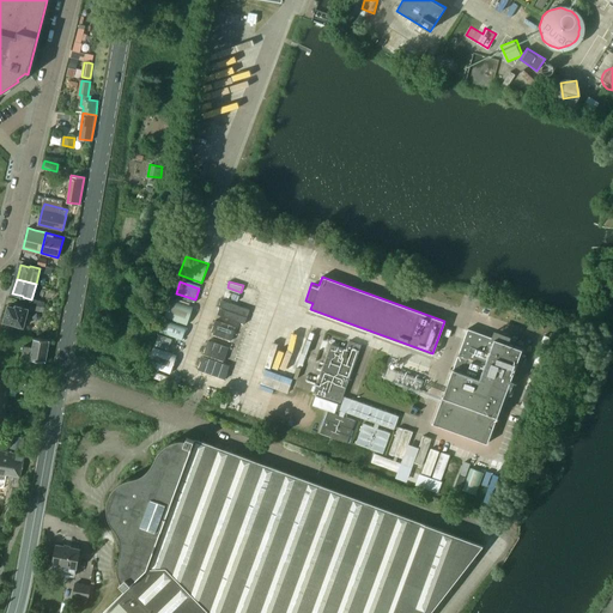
[(171,298),(164,316),(187,323),(194,305),(171,298)]
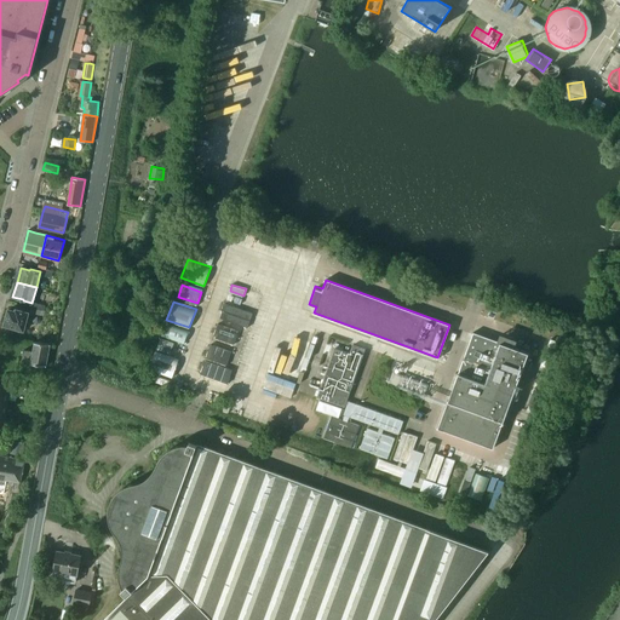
[(253,313),(225,303),(220,317),(248,327),(253,313)]
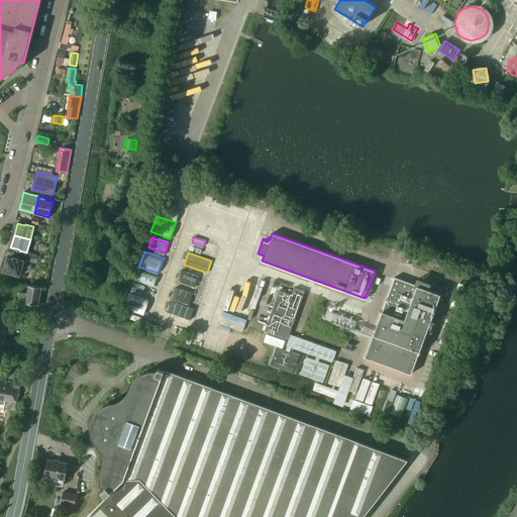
[(24,261),(16,259),(14,257),(13,260),(7,257),(6,264),(5,264),(3,270),(4,270),(4,271),(6,272),(20,276),(24,261)]
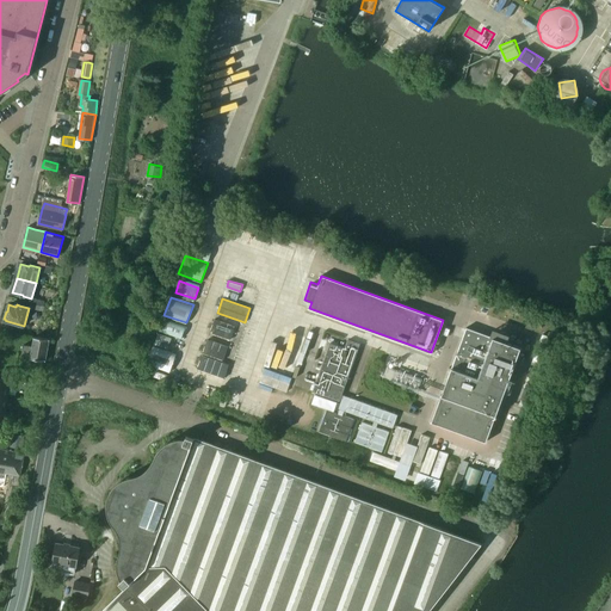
[(164,318),(159,329),(181,338),(186,325),(164,318)]
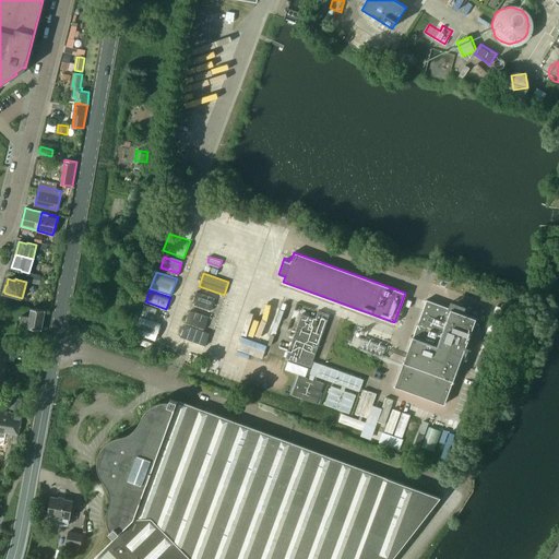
[(215,298),(197,292),(192,304),(211,310),(215,298)]
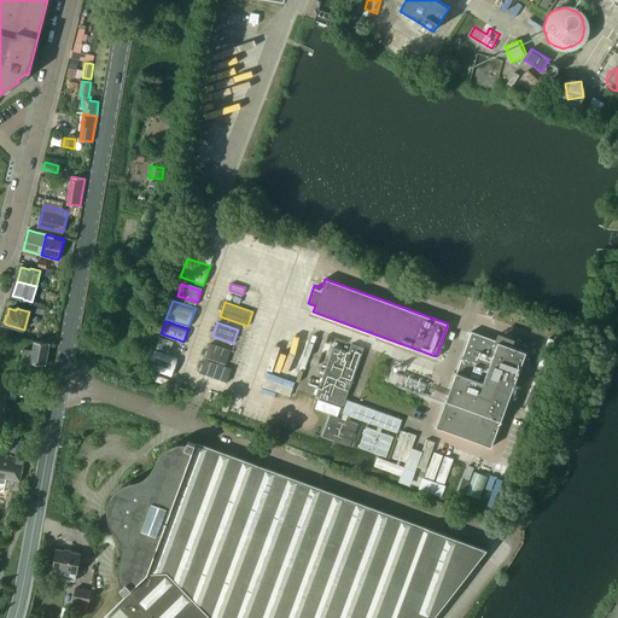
[(500,336),(497,342),(473,332),(437,429),(491,449),(528,354),(513,348),(516,342),(500,336)]
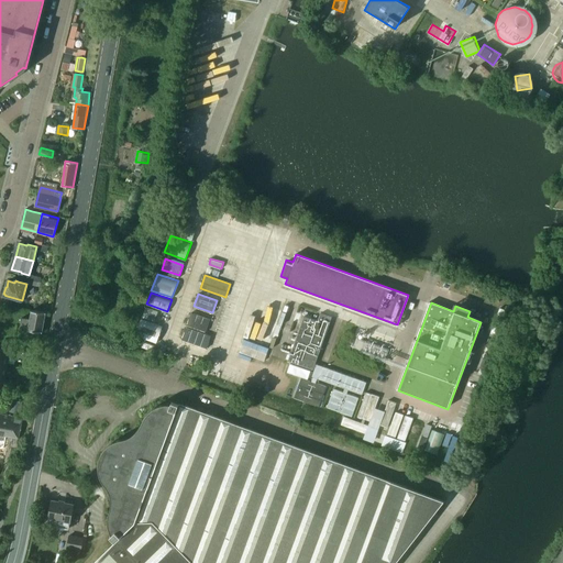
[(144,317),(156,321),(159,311),(147,307),(144,317)]
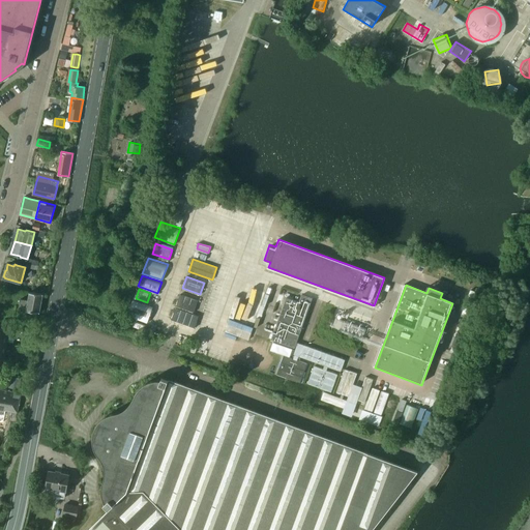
[(43,294),(29,291),(28,300),(21,299),(19,308),(40,313),(43,294)]
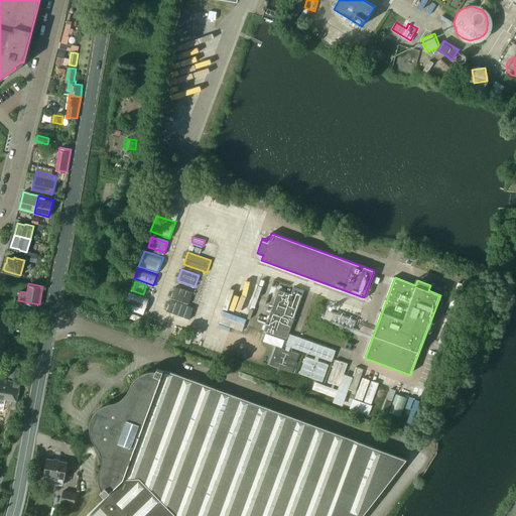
[(192,292),(175,286),(171,297),(188,303),(192,292)]
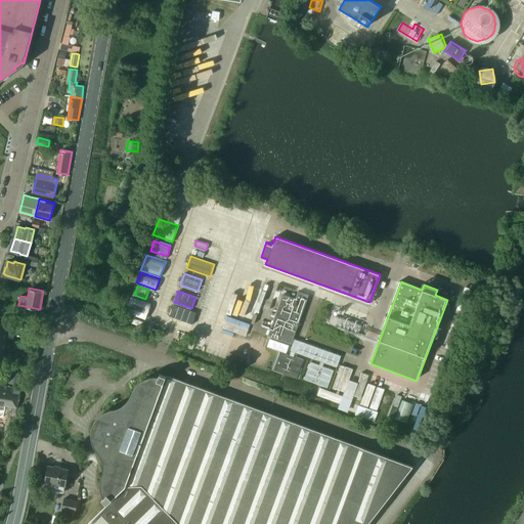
[(284,293),(268,336),(292,344),(309,295),(298,291),(296,297),(284,293)]
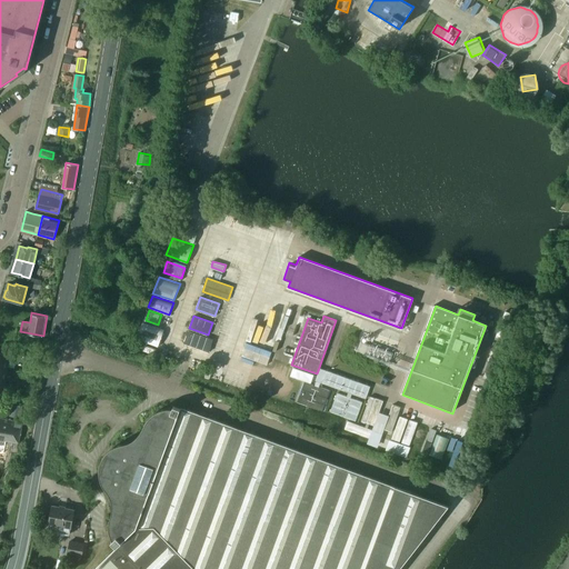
[(142,322),(137,339),(158,347),(163,329),(142,322)]
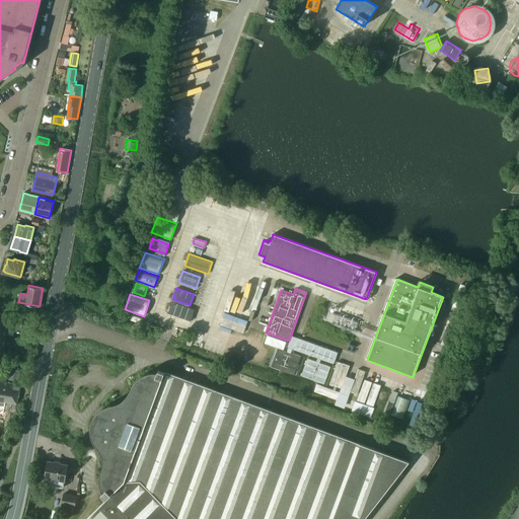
[(190,310),(171,304),(169,309),(189,316),(190,310)]
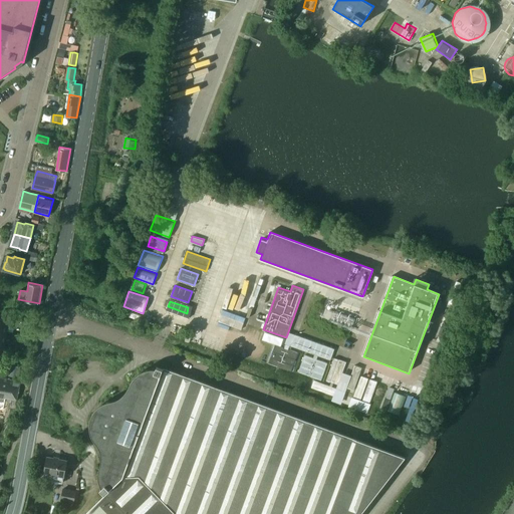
[(263,339),(280,345),(283,337),(265,331),(263,339)]
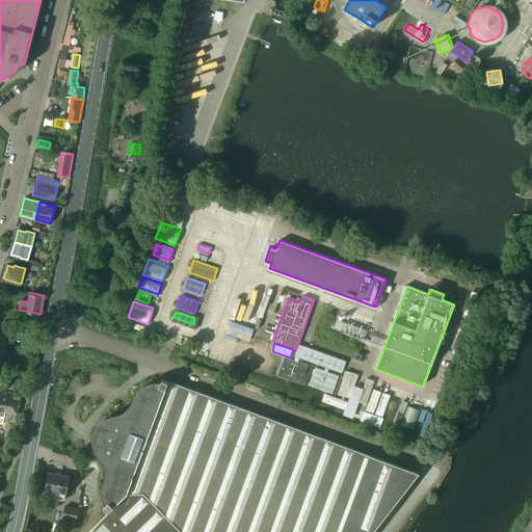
[(299,344),(295,355),(342,372),(346,361),(299,344)]
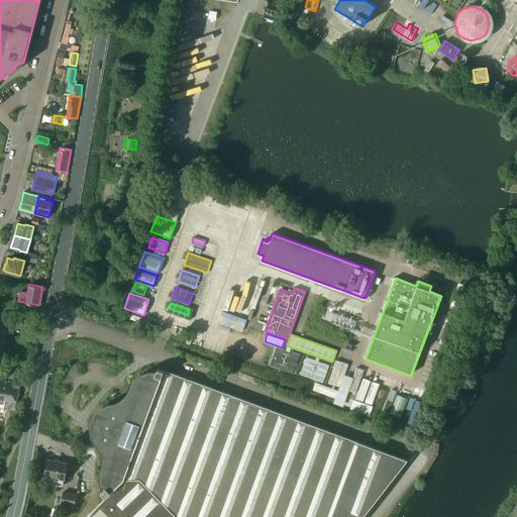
[(277,346),(271,366),(294,374),(300,355),(277,346)]
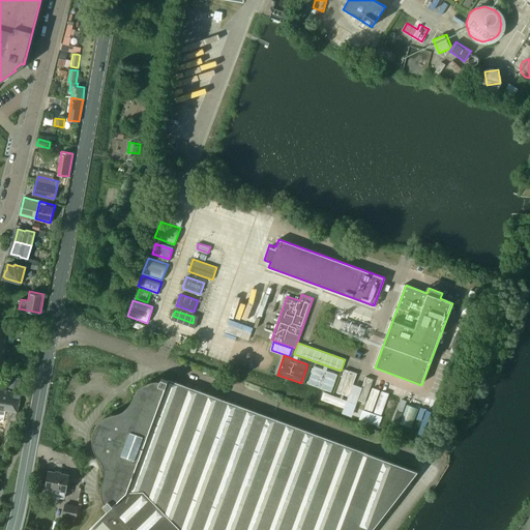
[(324,370),(315,365),(308,383),(331,392),(337,375),(327,371),(324,370)]
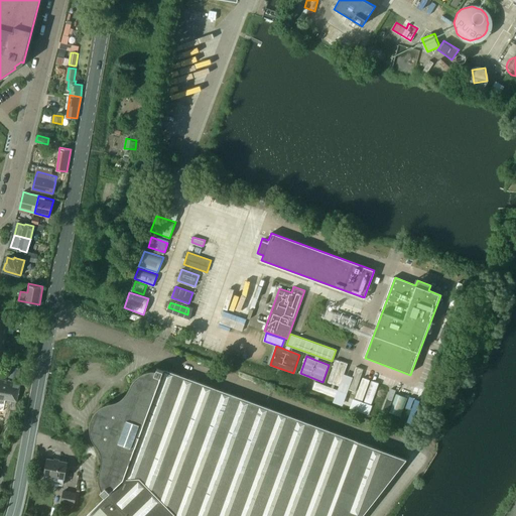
[(348,364),(341,361),(333,383),(340,386),(348,364)]
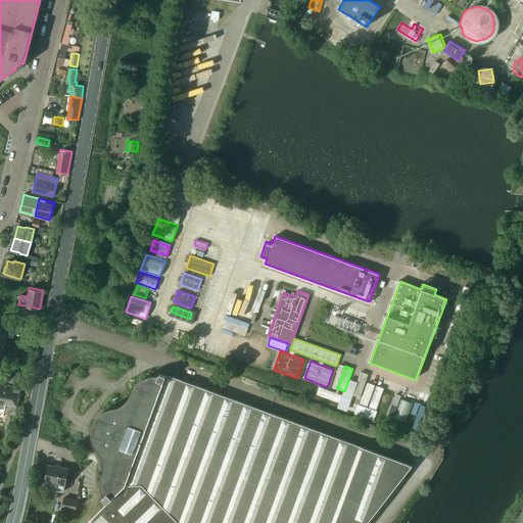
[(369,374),(362,372),(353,394),(361,397),(369,374)]
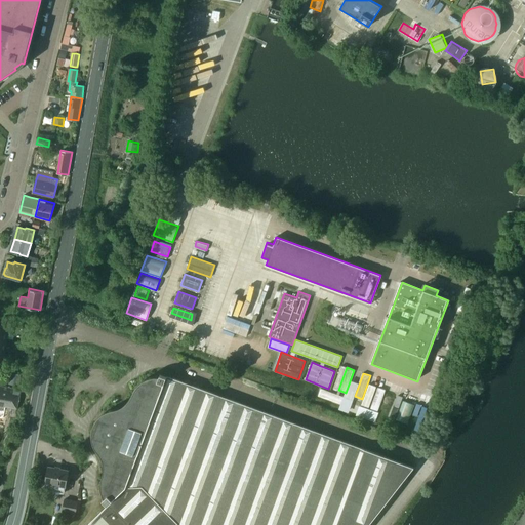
[(367,524),(413,468),(166,376),(160,374),(158,378),(155,379),(152,379),(150,380),(148,380),(148,381),(146,382),(144,384),(142,385),(142,386),(139,387),(138,389),(137,391),(136,392),(136,393),(134,397),(134,398),(132,400),(131,402),(130,403),(128,405),(127,406),(126,406),(124,408),(122,409),(120,410),(117,411),(111,412),(106,414),(106,415),(107,416),(109,418),(110,419),(110,420),(111,422),(111,423),(111,425),(112,427),(112,428),(109,435),(108,437),(107,438),(106,439),(105,439),(103,440),(101,441),(99,441),(97,441),(96,441),(95,442),(97,446),(102,451),(103,452),(104,453),(104,454),(105,456),(106,459),(106,461),(107,462),(107,463),(107,466),(107,469),(107,471),(107,472),(106,474),(105,479),(104,480),(104,482),(104,484),(104,486),(104,487),(104,488),(104,490),(105,492),(105,493),(106,494),(107,495),(103,498),(108,503),(109,505),(87,524),(367,524)]
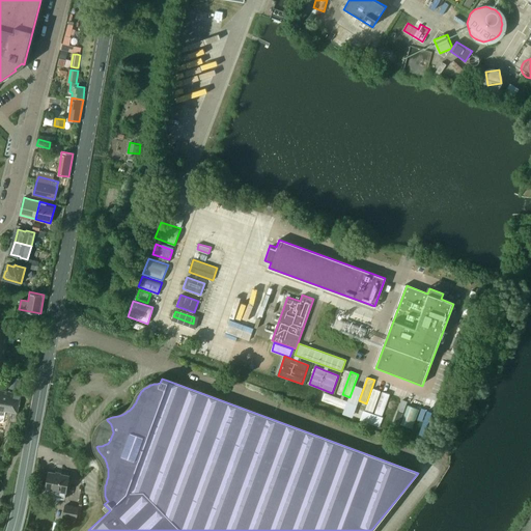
[(19,384),(10,382),(8,389),(18,391),(19,384)]
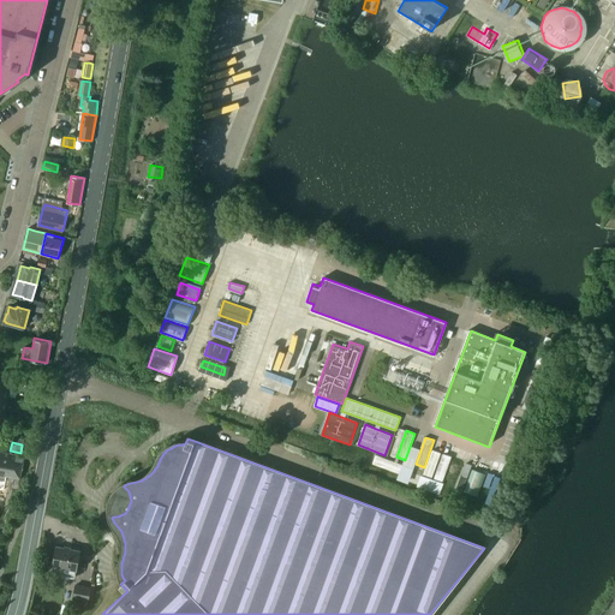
[(24,455),(23,455),(11,453),(0,451),(0,479),(6,481),(7,476),(19,479),(22,479),(27,455),(24,455)]
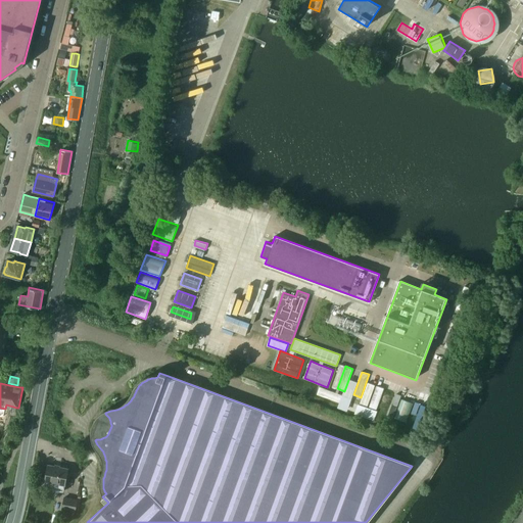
[(367,387),(365,392),(377,396),(379,391),(367,387)]
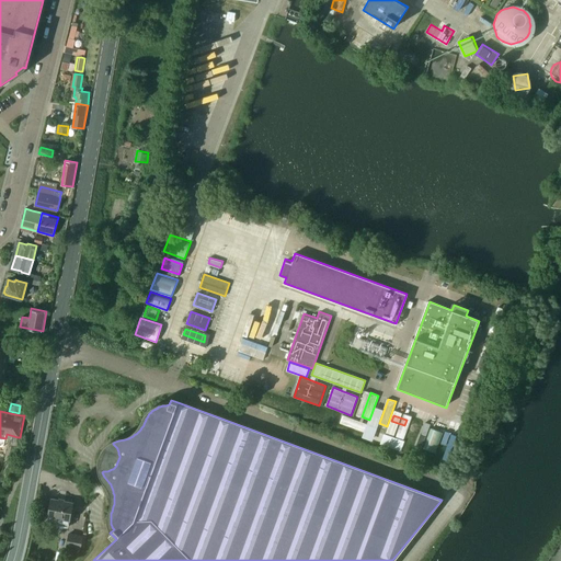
[(69,527),(72,511),(73,502),(52,497),(47,523),(69,527)]
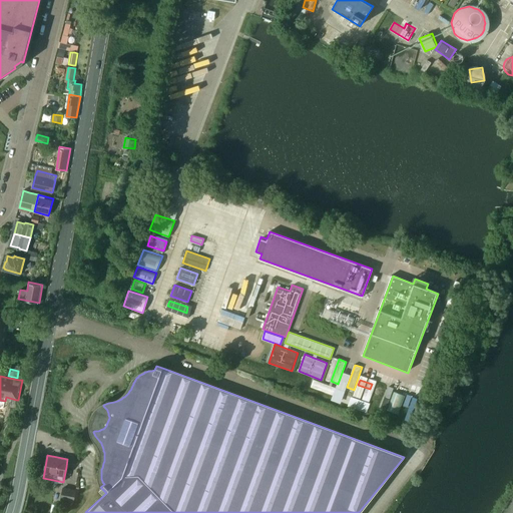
[(73,503),(75,493),(76,490),(63,488),(61,501),(73,503)]
